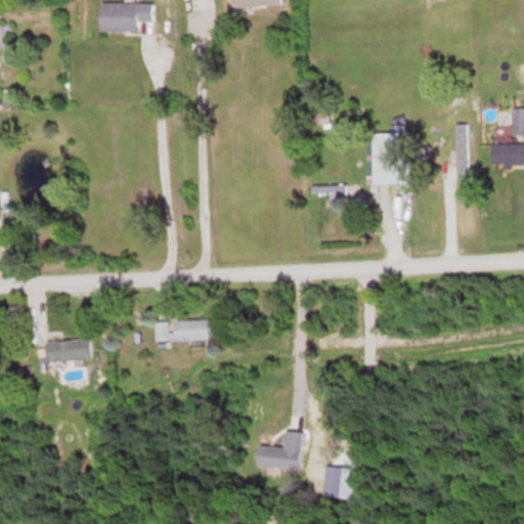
[(138,31),(138,20),(153,20),(154,2),(100,2),(100,31),(138,31)]
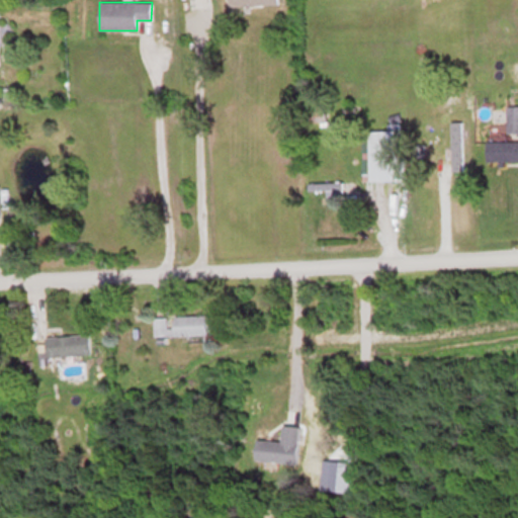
[(517,133),(517,106),(508,106),(508,134),(517,133)]
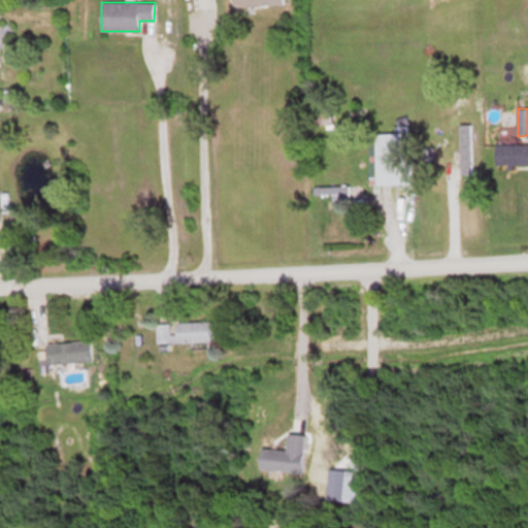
[(472,124),(461,124),(461,174),(472,174),(472,124)]
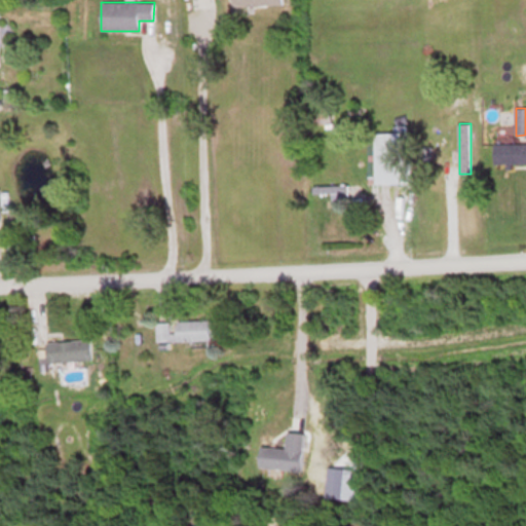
[(410,155),(410,133),(386,133),(386,155),(410,155)]
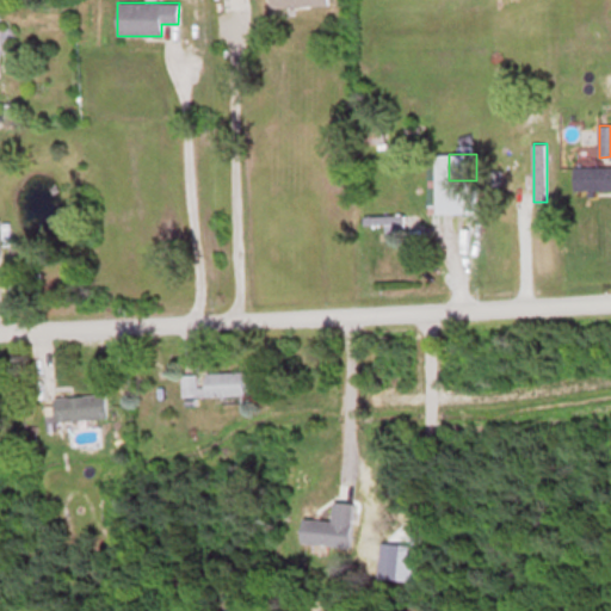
[(610,167),(575,167),(575,190),(610,190),(610,167)]
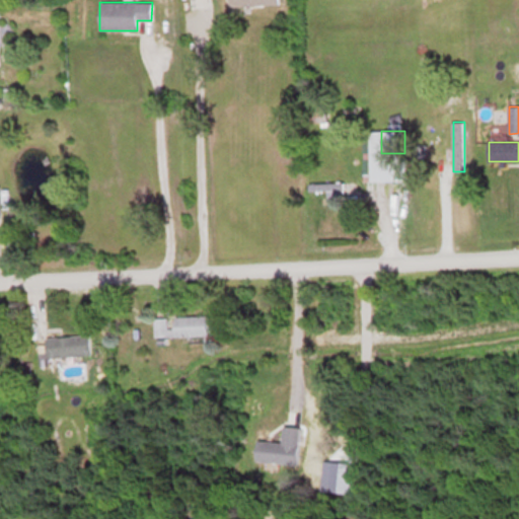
[(345,199),(345,183),(309,183),(309,192),(327,192),(327,199),(345,199)]
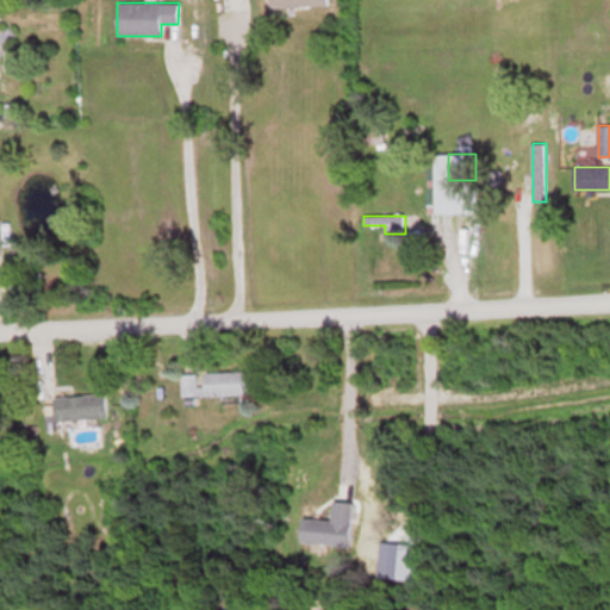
[(199,371),(181,372),(181,394),(244,393),(244,369),(199,371)]
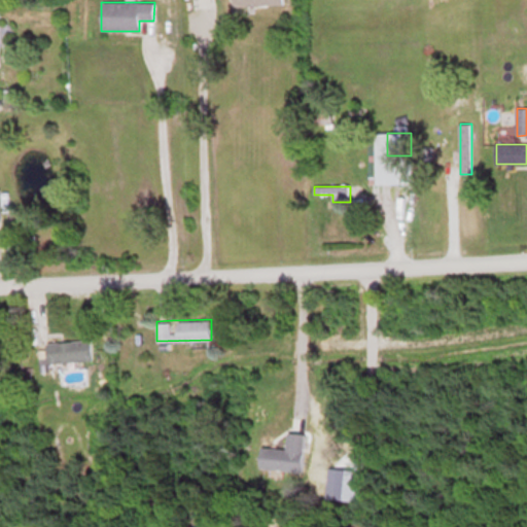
[(91,359),(90,340),(45,341),(46,360),(91,359)]
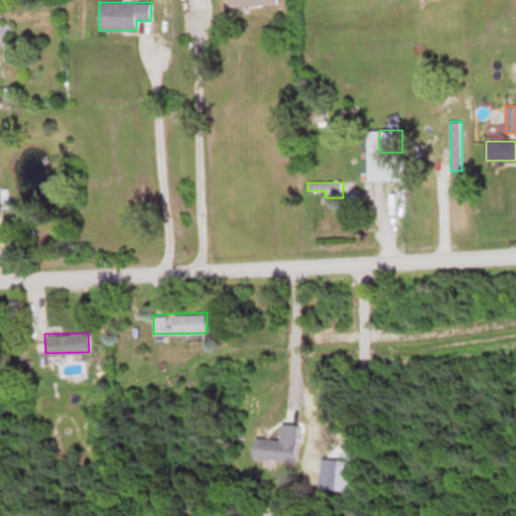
[(298,423),(282,422),(281,438),(256,436),(254,457),(295,460),(298,423)]
